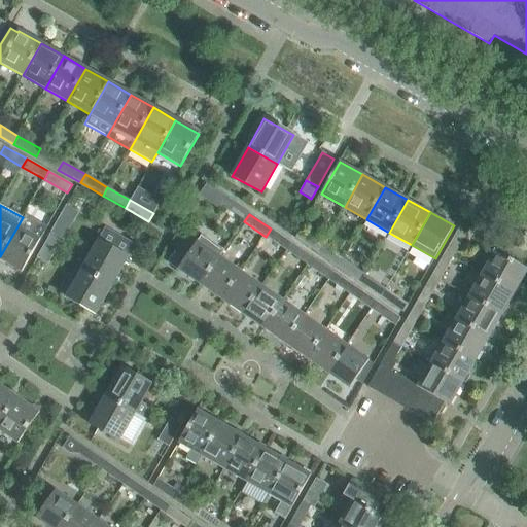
[(40,240),(18,226),(0,256),(0,259),(22,273),(40,240)]
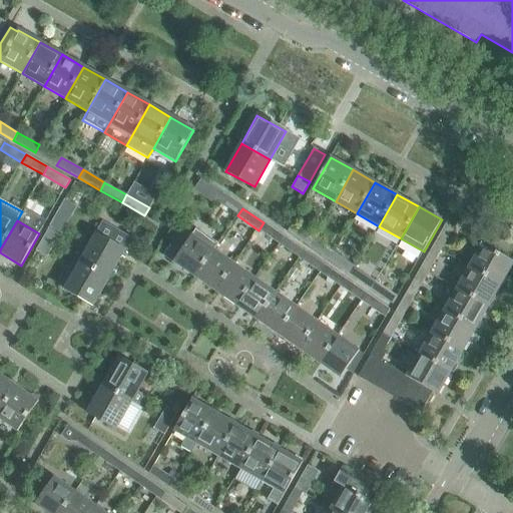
[(445,223),(433,245),(441,250),(453,228),(445,223)]
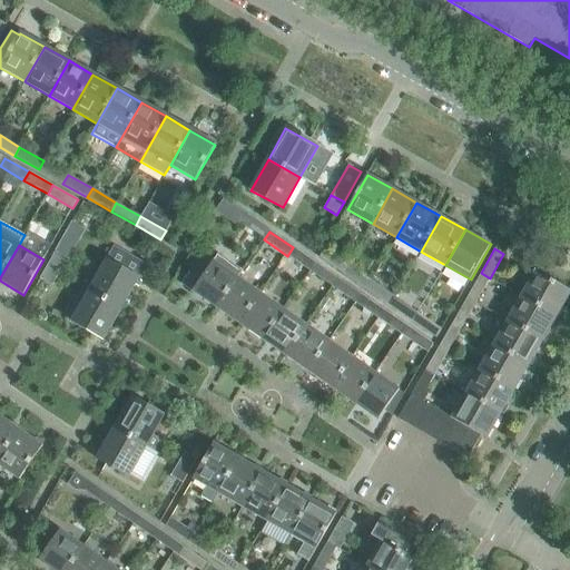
[(66,262),(53,255),(46,267),(58,275),(66,262)]
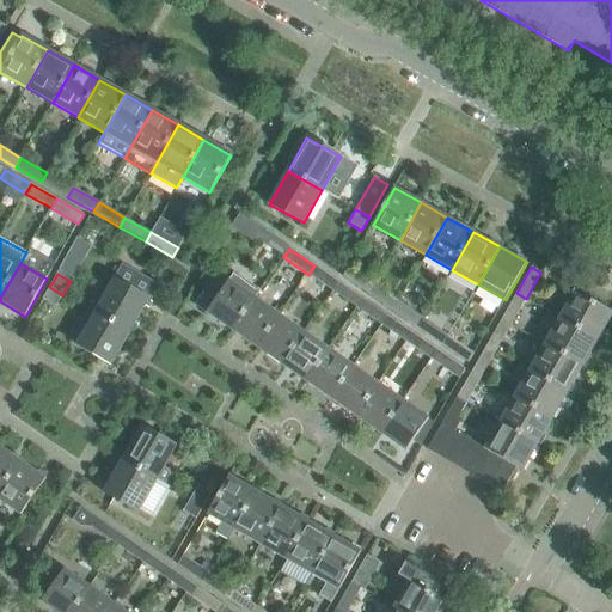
[(208,313),(233,331),(256,298),(261,291),(236,274),(230,281),(208,313)]
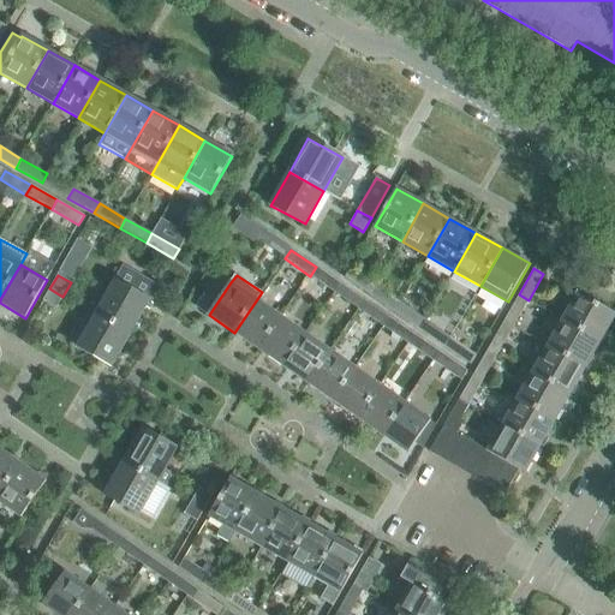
[(149,300),(115,281),(96,315),(131,334),(149,300)]
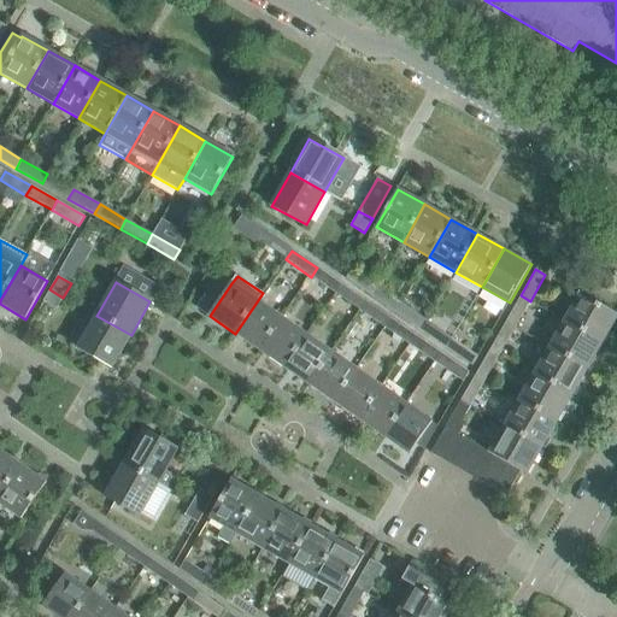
[(371,297),(397,313),(403,305),(377,287),(371,297)]
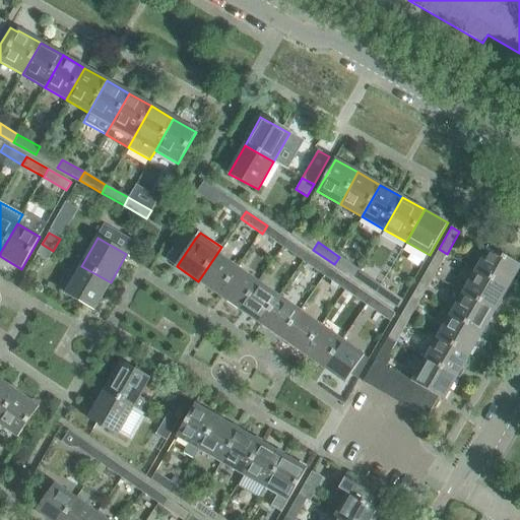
[(53,251),(42,244),(37,254),(48,261),(53,251)]
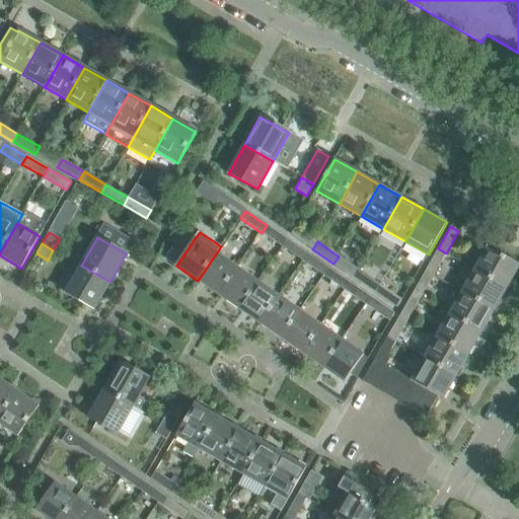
[(518,267),(518,265),(488,246),(474,270),(503,286),(507,288),(518,267)]
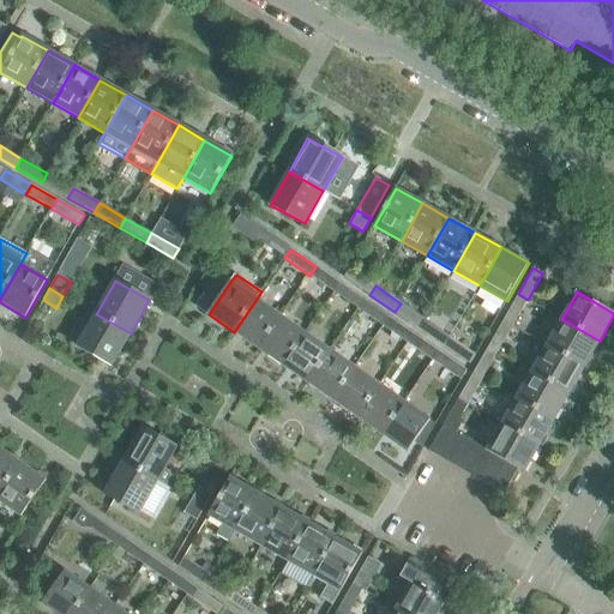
[(518,294),(504,320),(512,326),(528,300),(518,294)]
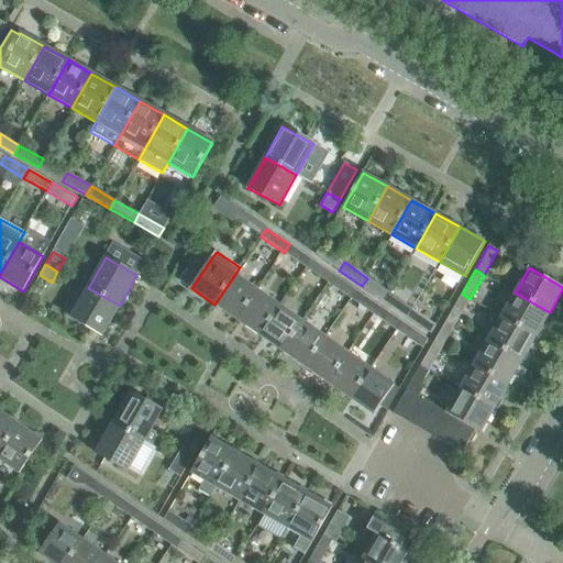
[(257,290),(235,274),(214,305),(238,320),(257,290)]
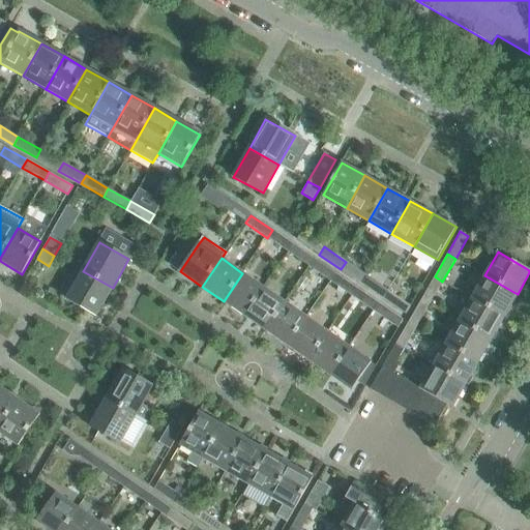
[(367,276),(346,262),(341,269),(362,285),(367,276)]
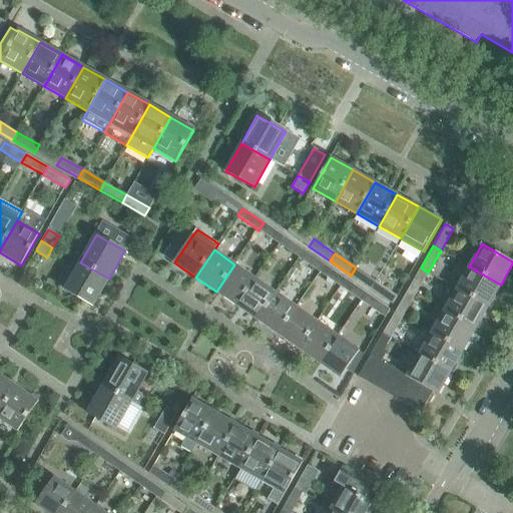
[(93,307),(109,279),(80,263),(64,291),(93,307)]
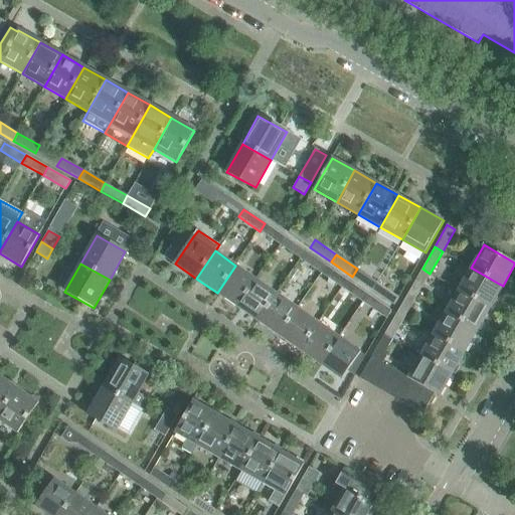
[(235,266),(217,293),(237,307),(256,280),(235,266)]
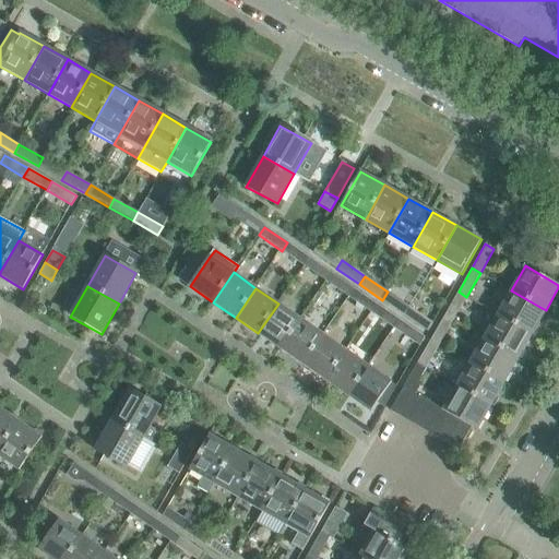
[(372,313),(378,306),(355,289),(349,298),(372,313)]
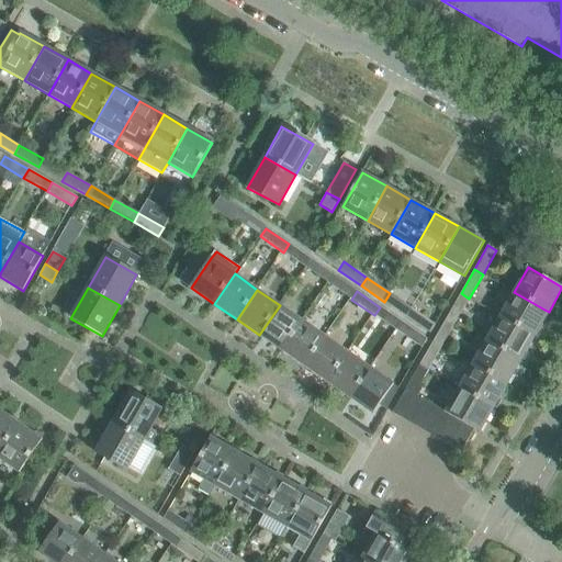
[(549,312),(544,310),(514,292),(501,316),(536,336),(549,312)]
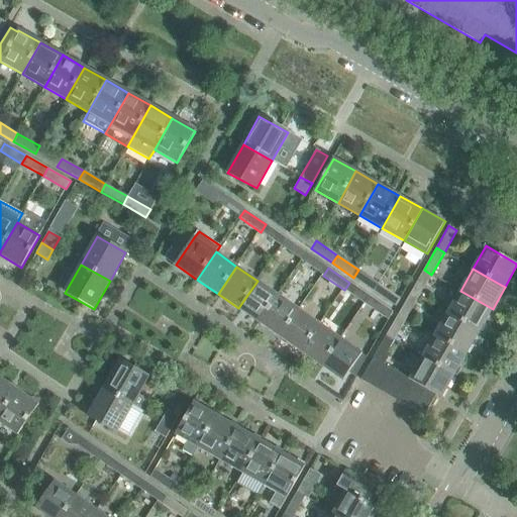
[(353,278),(374,292),(379,285),(358,270),(353,278)]
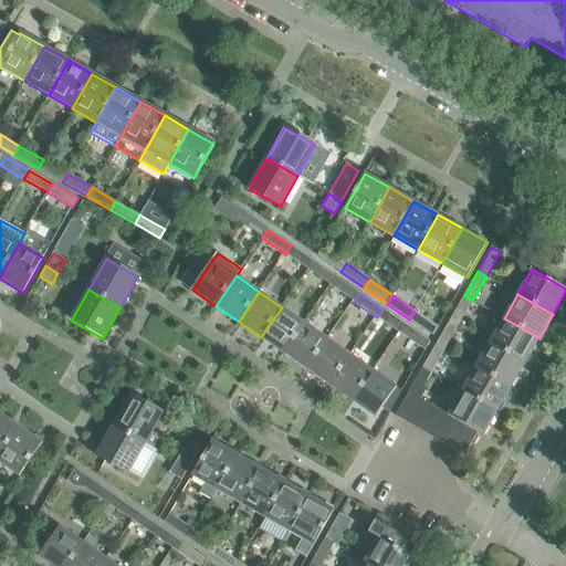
[(282,307),(261,337),(284,354),(305,323),(282,307)]
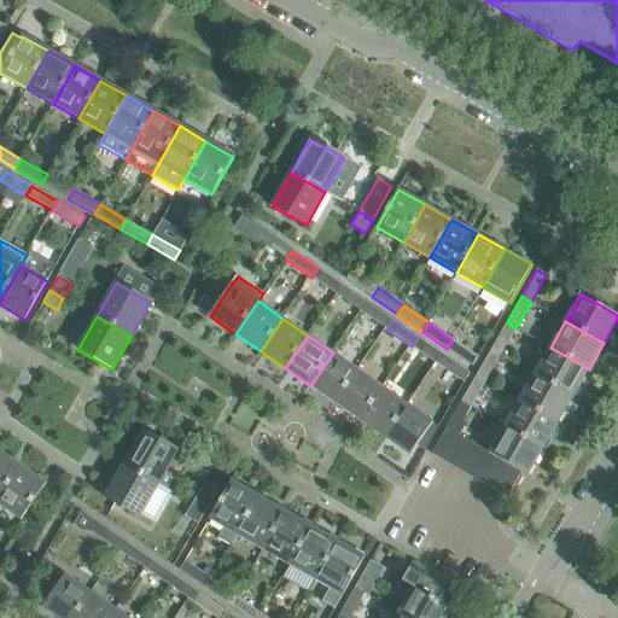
[(443,355),(418,338),(412,347),(436,363),(443,355)]
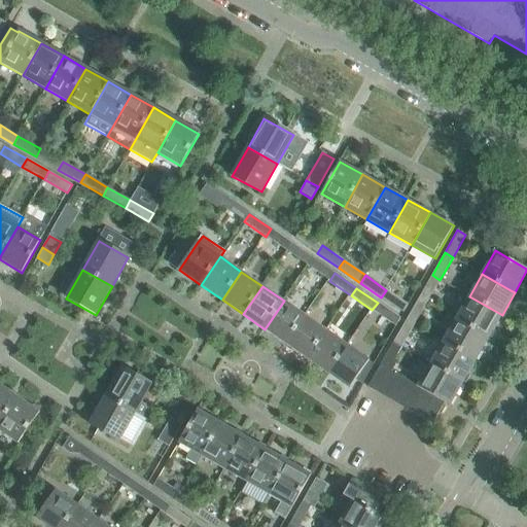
[(386,290),(381,297),(403,313),(408,305),(386,290)]
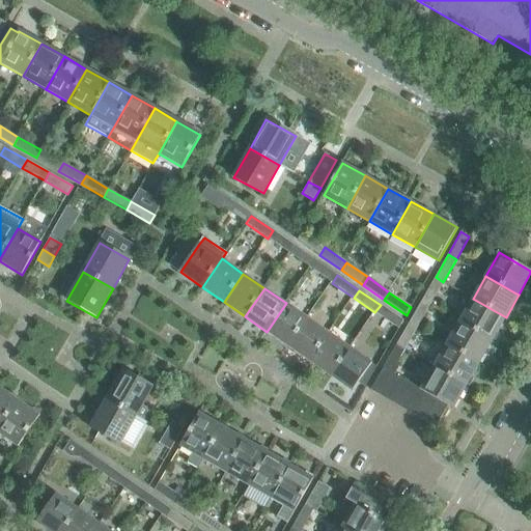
[(459,322),(493,340),(506,317),(473,299),(459,322)]
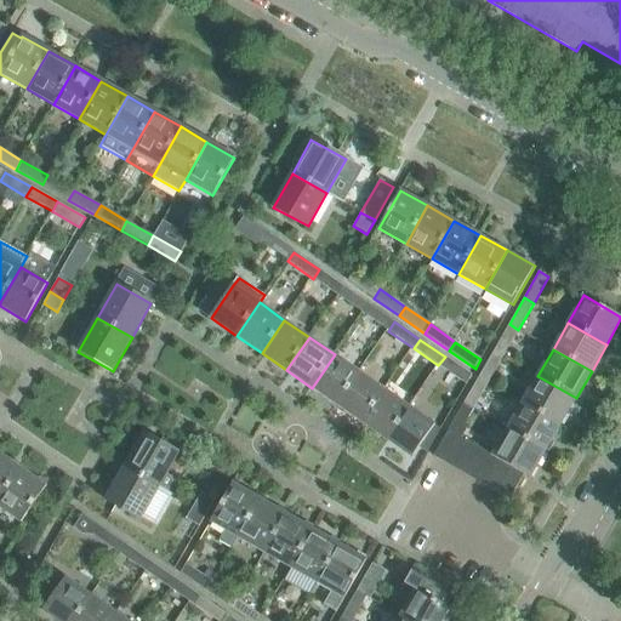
[(494,351),(479,377),(488,382),(503,357),(494,351)]
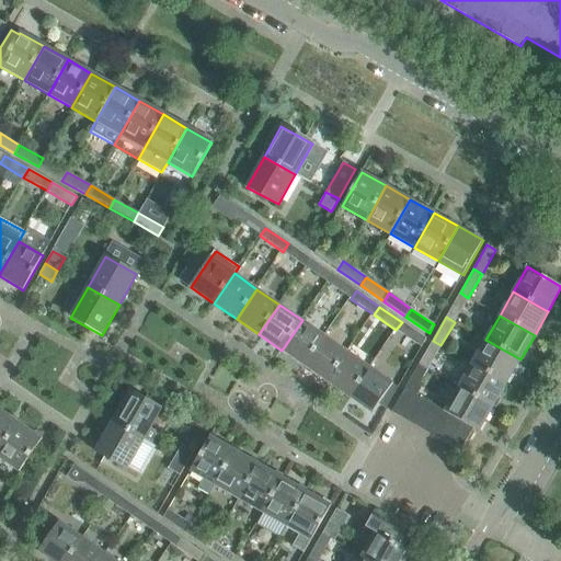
[(302,320),(282,351),(305,366),(325,336),(302,320)]
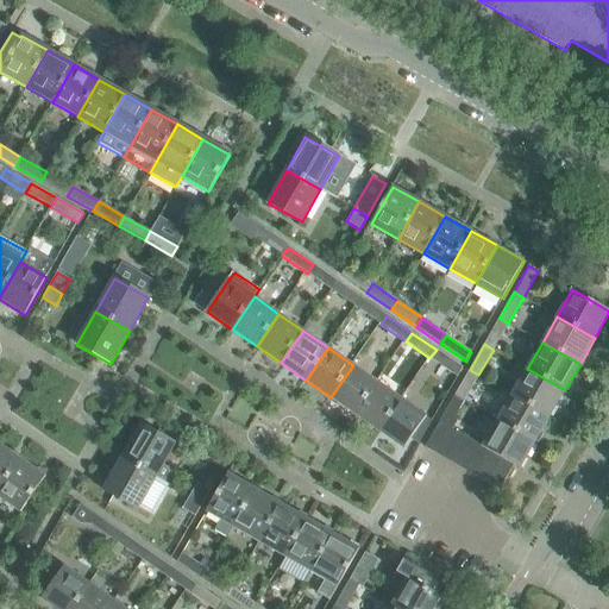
[(463,368),(437,350),(429,358),(457,377),(463,368)]
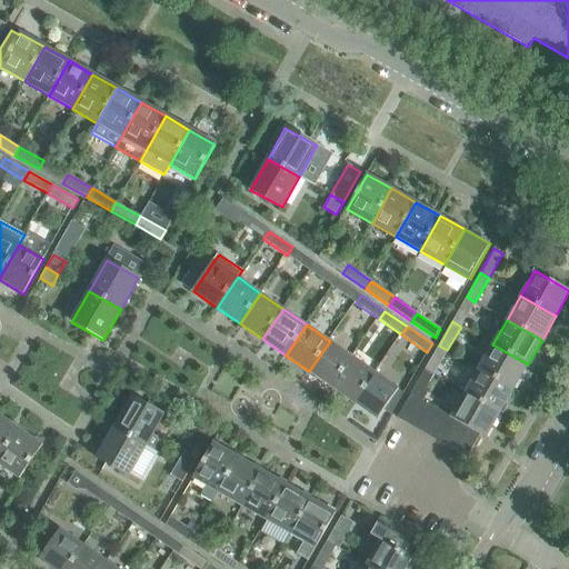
[(352,357),(330,341),(309,371),(331,387),(352,357)]
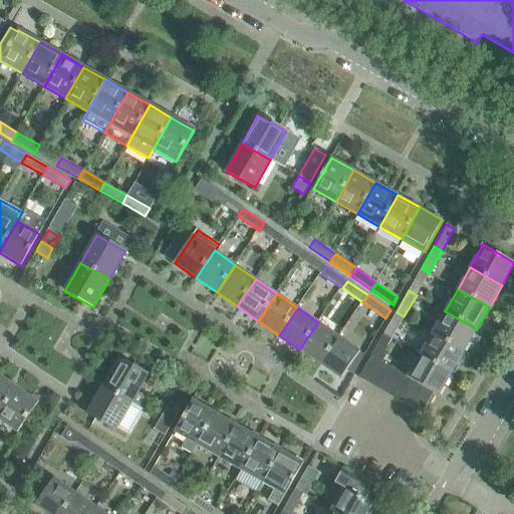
[(465,351),(477,329),(445,311),(433,333),(465,351)]
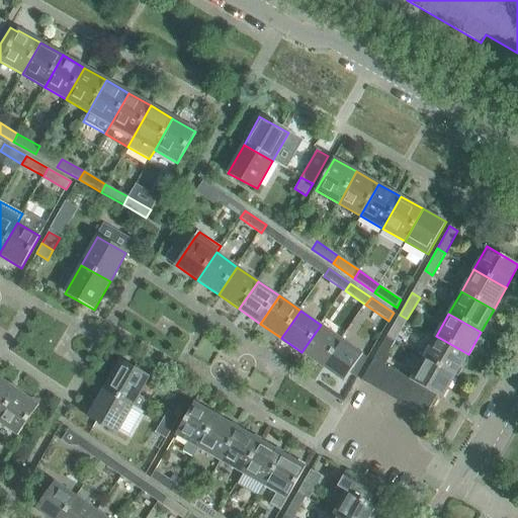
[(395,341),(407,319),(400,315),(386,337),(395,341)]
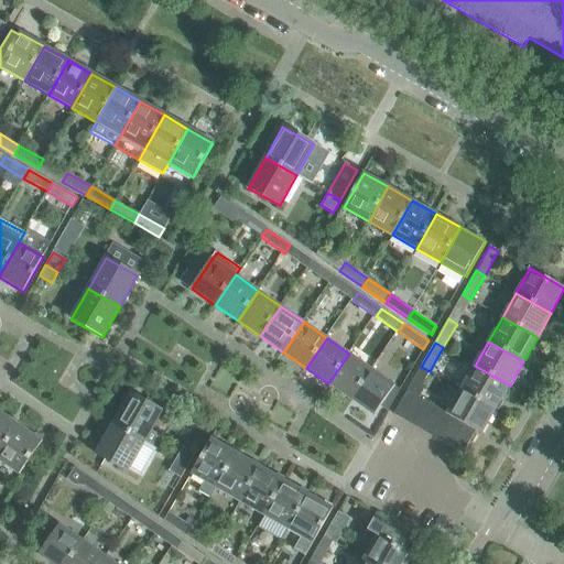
[(328,383),(351,399),(372,369),(349,354),(328,383)]
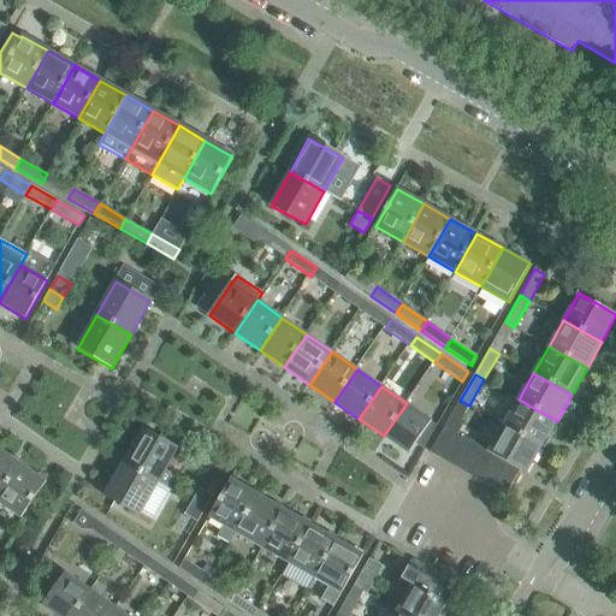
[(519,400),(503,426),(542,448),(557,421),(519,400)]
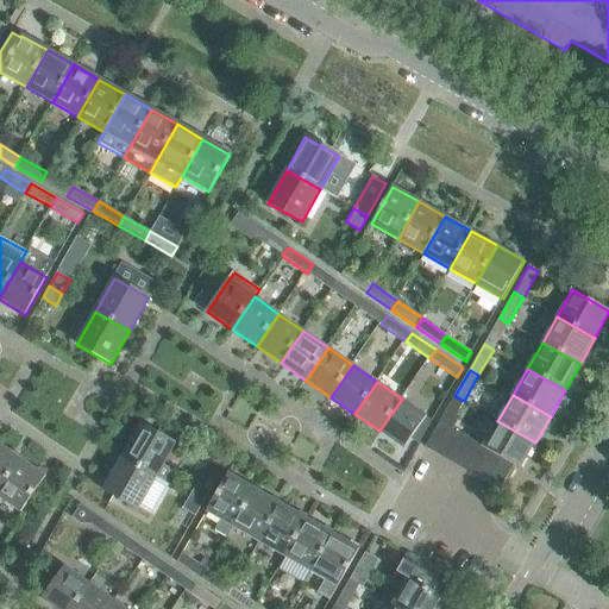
[(454,418),(464,401),(454,396),(440,422),(452,429),(458,420),(454,418)]
